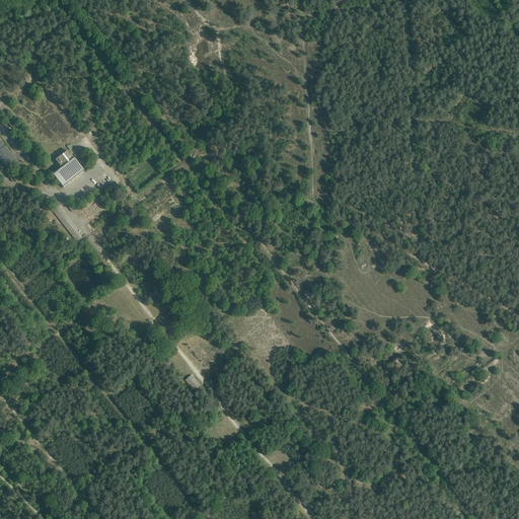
[(16,126),(12,120),(8,123),(12,129),(16,126)]
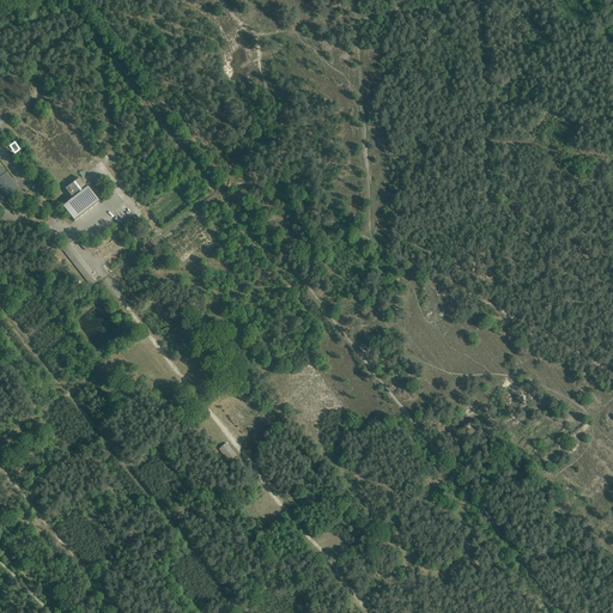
[(0,188),(8,200),(19,192),(0,167),(0,188)]
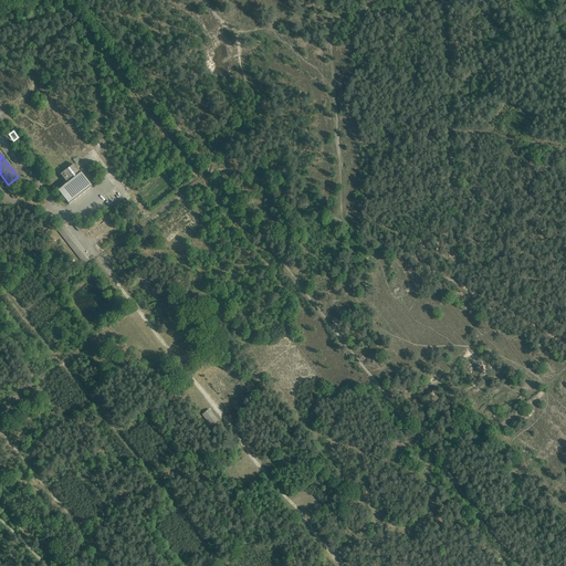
[(73,165),(61,176),(67,184),(58,191),(69,205),(92,187),(81,174),(80,174),(73,165)]
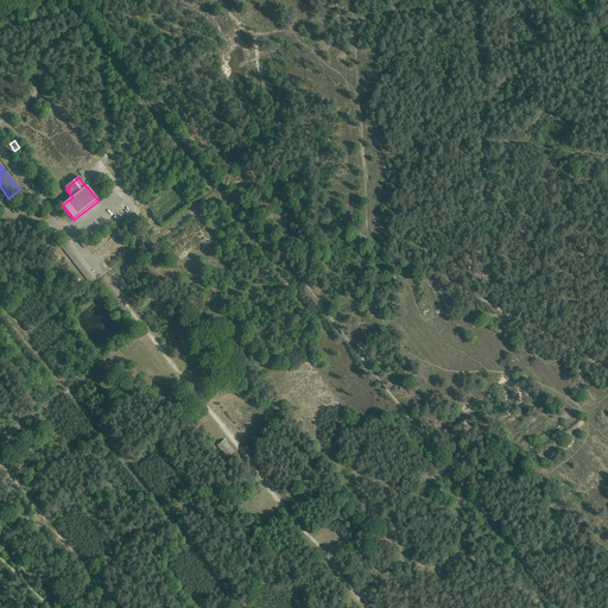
[(92,270),(69,240),(62,246),(90,283),(96,278),(90,270),(92,270)]
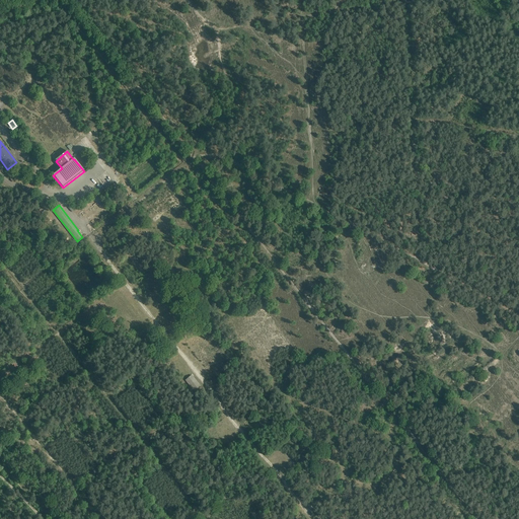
[(184,379),(194,391),(200,386),(191,374),(184,379)]
